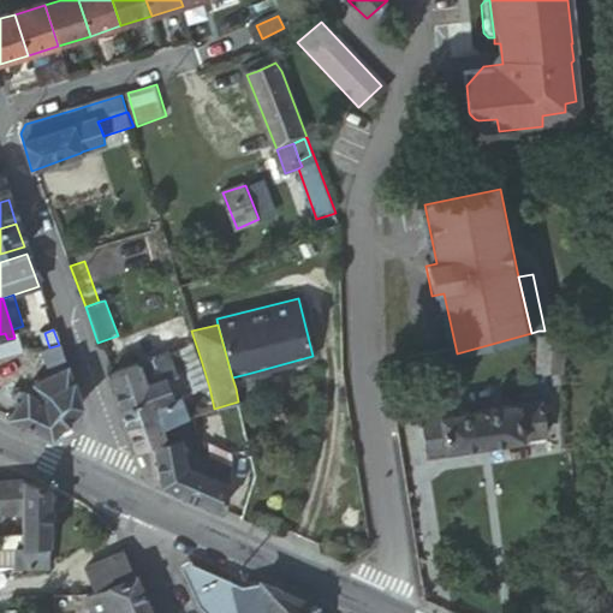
[(5,333),(0,334),(0,353),(18,349),(15,338),(7,339),(5,333)]
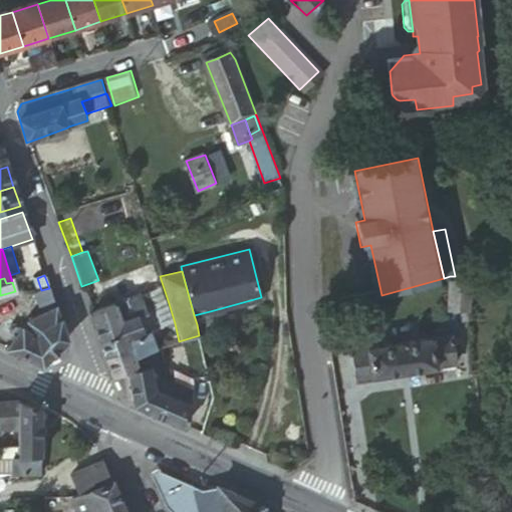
[(467,309),(468,284),(452,285),(452,308),(453,309),(467,309)]
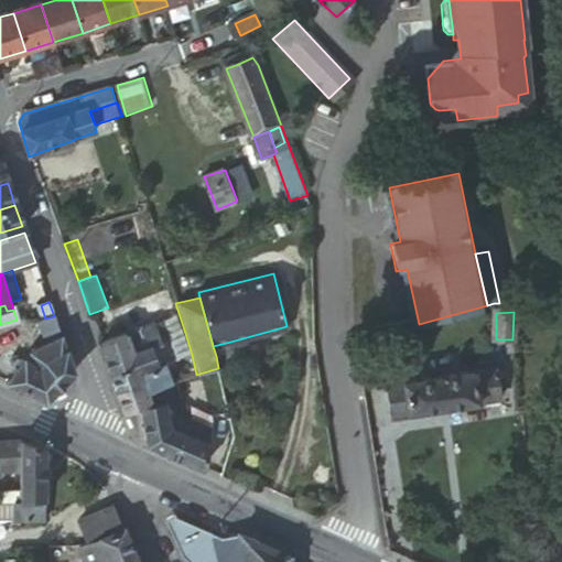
[(175,315),(154,323),(161,342),(169,339),(183,334),(175,315)]
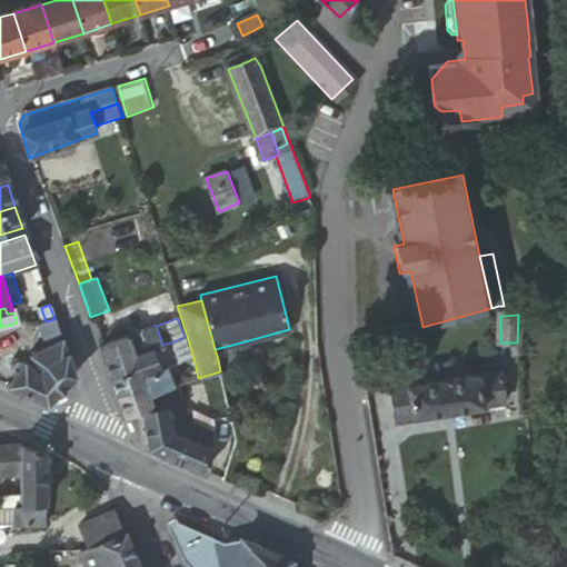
[(41,346),(61,340),(55,319),(46,321),(35,326),(41,346)]
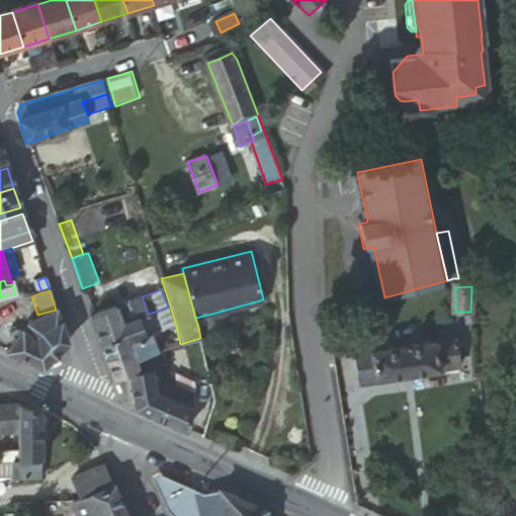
[(115,307),(93,316),(91,317),(102,344),(126,334),(122,324),(140,318),(148,314),(142,296),(118,306),(115,307)]
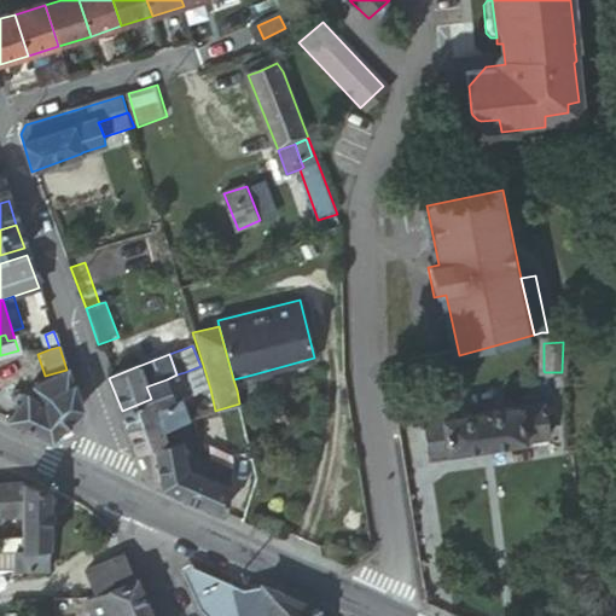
[(209,390),(201,366),(185,372),(193,396),(209,390)]
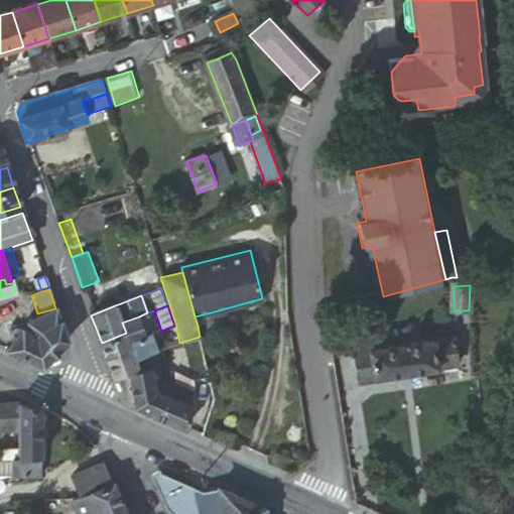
[(42,364),(67,340),(55,308),(37,313),(21,319),(18,324),(3,314),(0,318),(0,337),(7,342),(4,346),(42,364)]
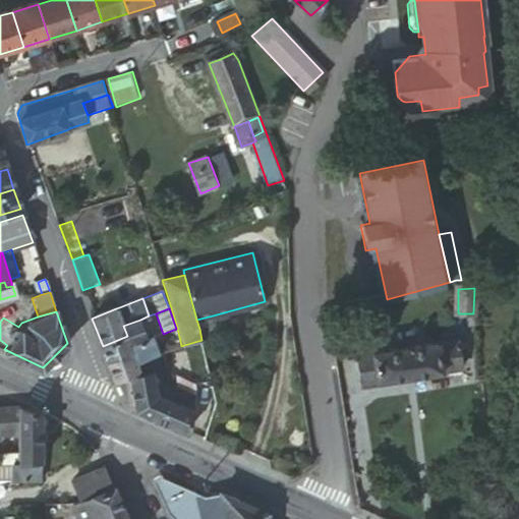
[(163,334),(156,313),(149,315),(140,320),(148,339),(154,337),(163,334)]
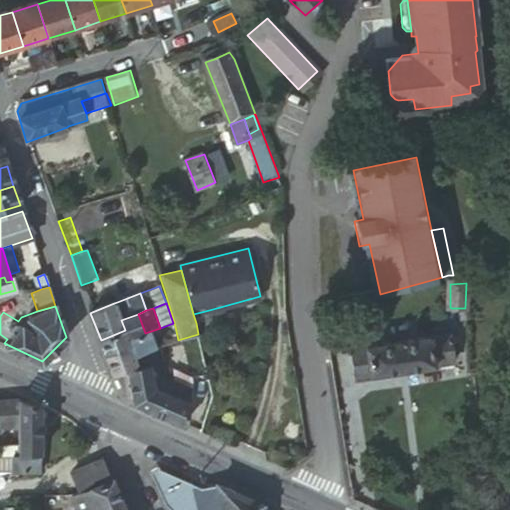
[(209,310),(193,314),(196,323),(211,319),(209,310)]
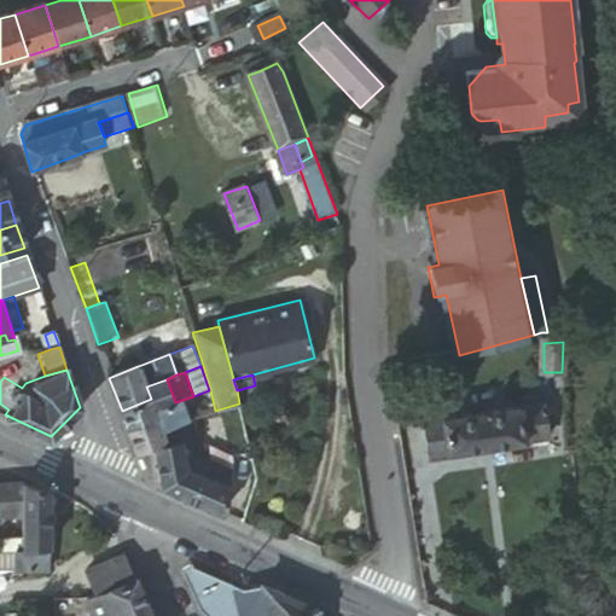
[(151,399),(122,411),(129,429),(158,418),(157,410),(175,402),(167,379),(146,387),(151,399)]
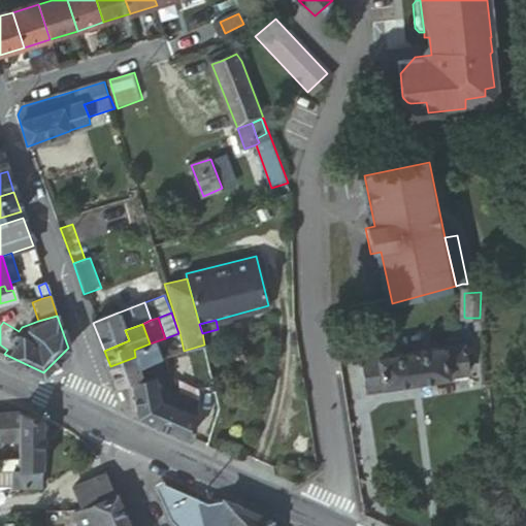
[(169,352),(165,338),(156,341),(161,355),(169,352)]
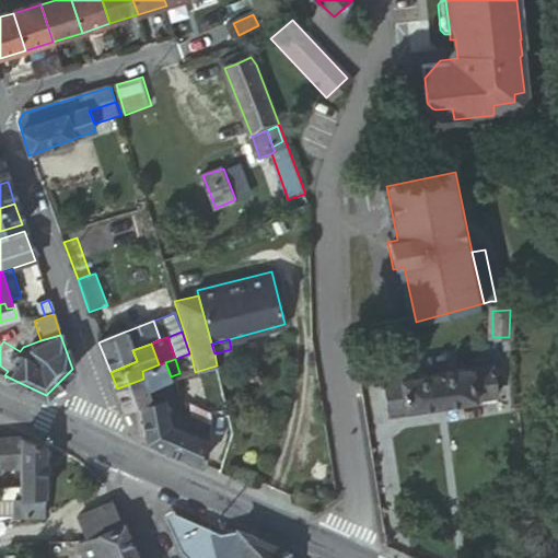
[(125,411),(140,405),(152,400),(150,395),(149,391),(173,382),(171,376),(165,362),(159,364),(142,371),(143,379),(117,388),(125,411)]
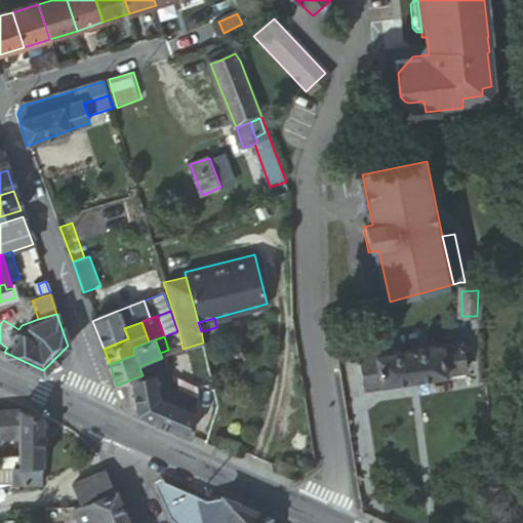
[(192,368),(207,365),(203,343),(186,348),(192,368)]
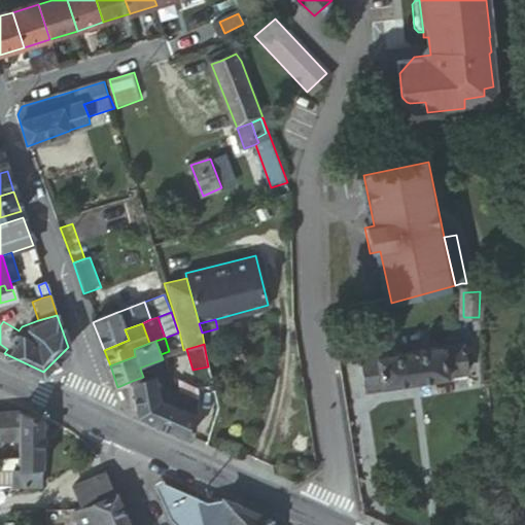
[(467,372),(463,345),(366,362),(360,363),(365,389),(467,372)]
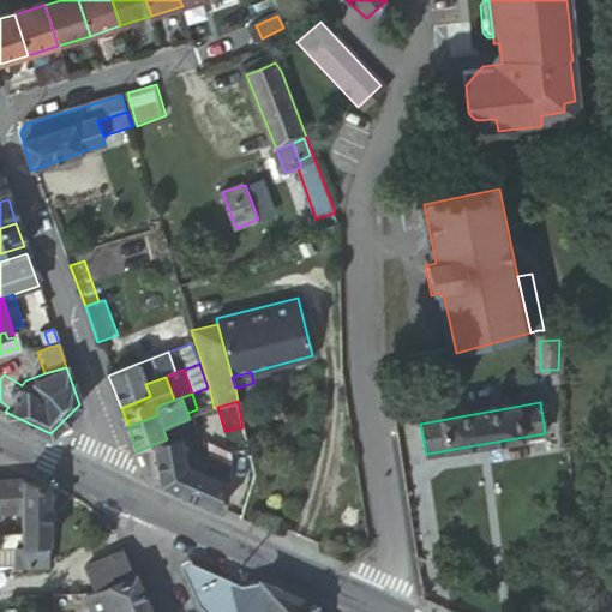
[(202,433),(220,430),(215,411),(196,417),(202,433)]
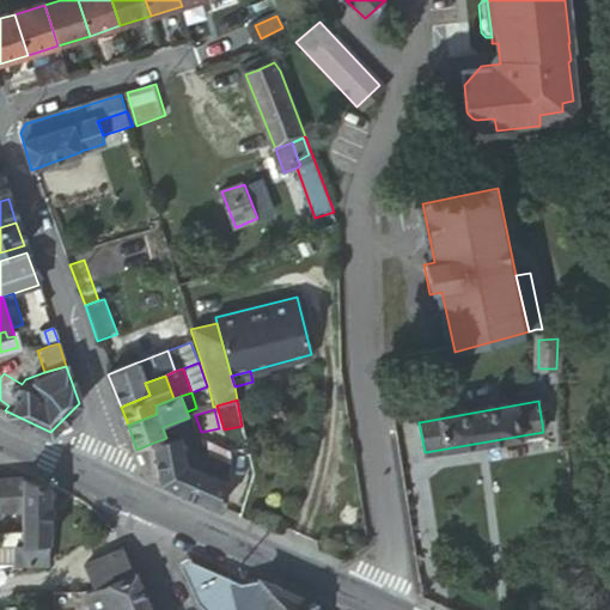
[(162,485),(178,492),(191,464),(202,470),(209,455),(207,453),(195,447),(185,451),(183,446),(180,433),(166,438),(153,443),(162,485)]
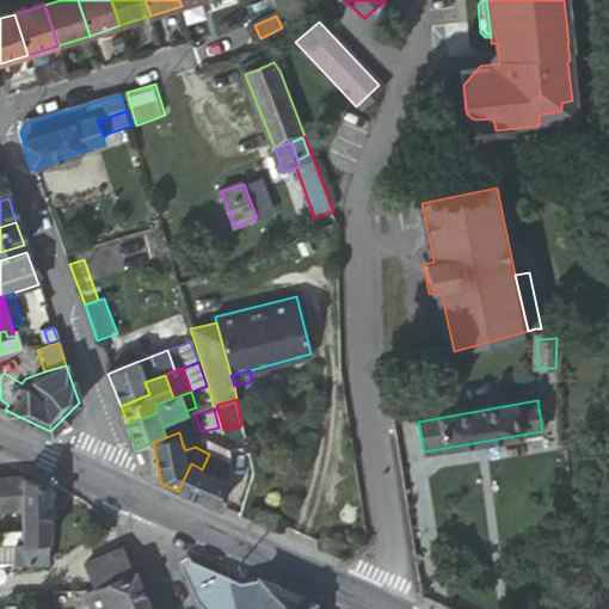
[(178,491),(220,508),(229,483),(222,478),(226,466),(223,461),(215,455),(209,454),(202,469),(191,463),(178,491)]
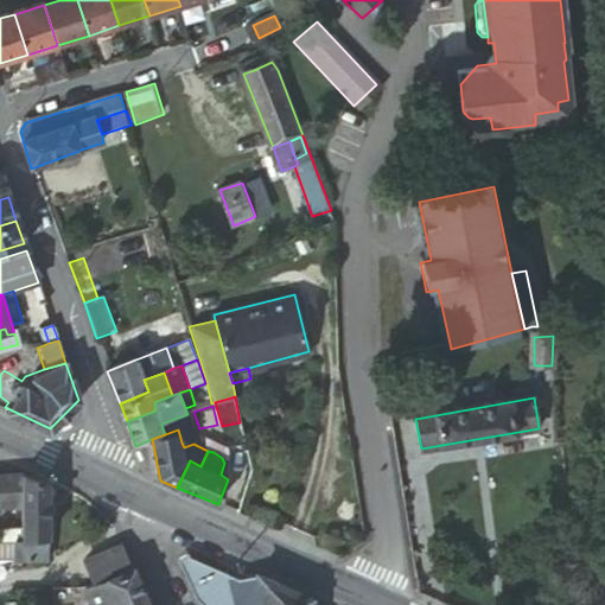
[(228,479),(236,460),(214,452),(222,458),(224,463),(221,475),(228,479)]
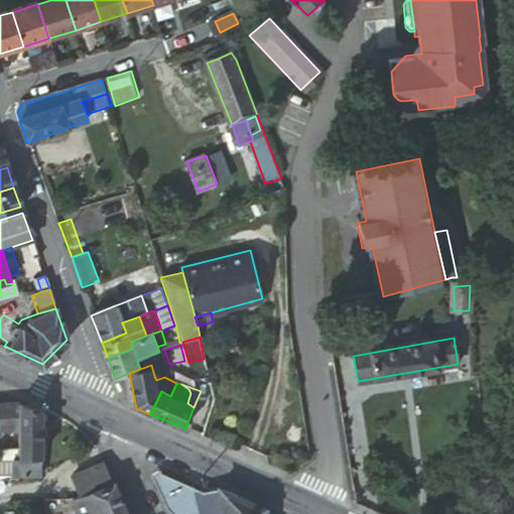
[(0,428),(16,429),(17,405),(16,404),(0,404),(0,428)]
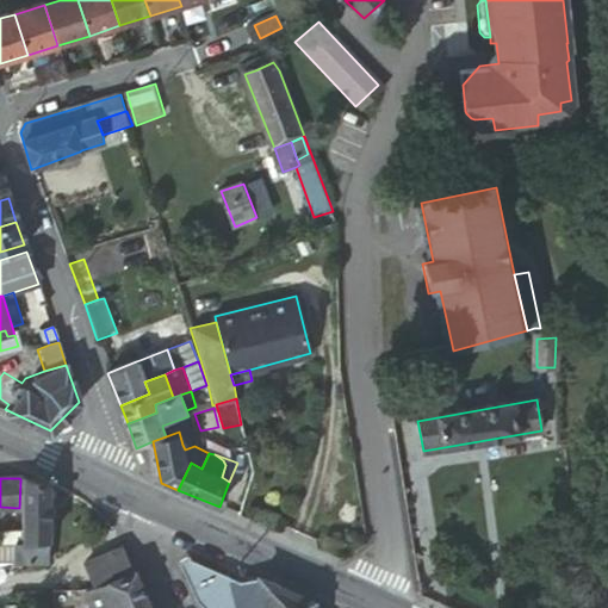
[(45,540),(47,485),(20,479),(19,508),(18,539),(31,539),(45,540)]
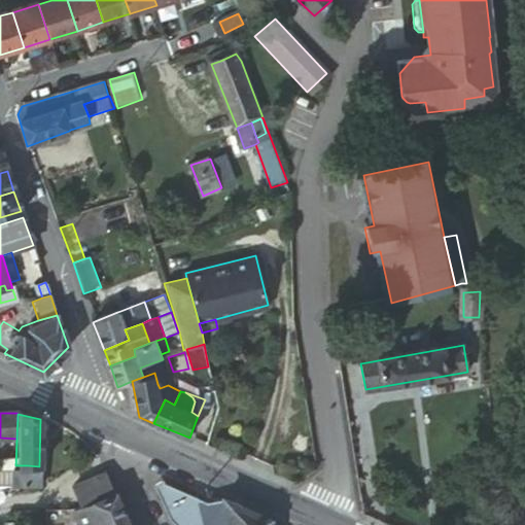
[(15,465),(16,439),(0,438),(0,469),(10,469),(15,470),(15,465)]
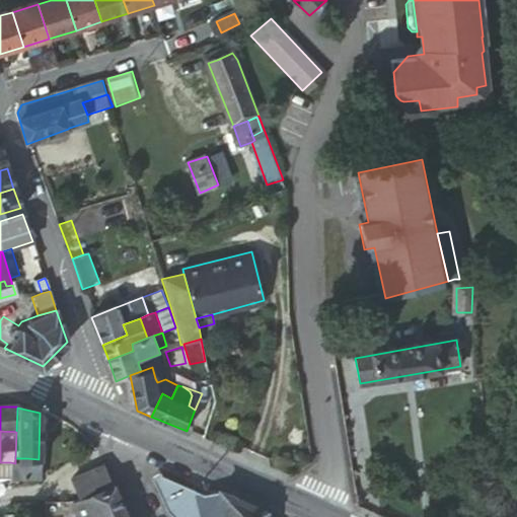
[(25,472),(26,458),(15,458),(15,463),(10,462),(11,472),(25,472)]
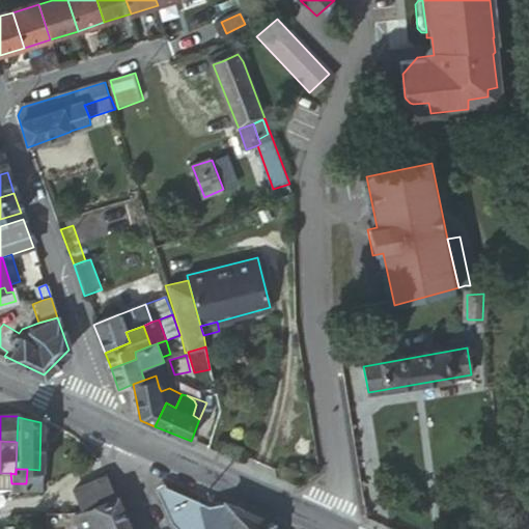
[(39,491),(39,470),(27,469),(26,483),(11,483),(10,488),(10,491),(39,491)]
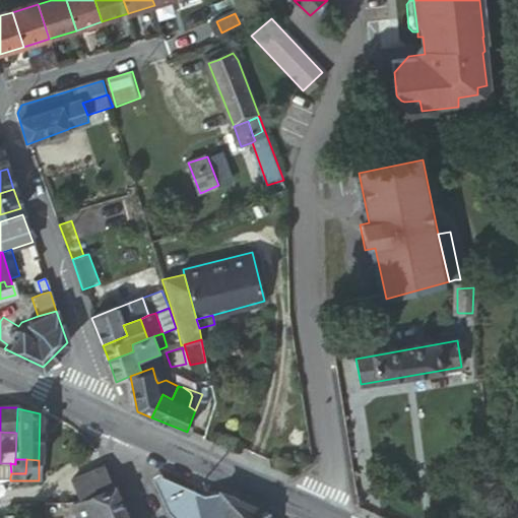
[(0,477),(10,477),(11,473),(10,463),(0,463),(0,477)]
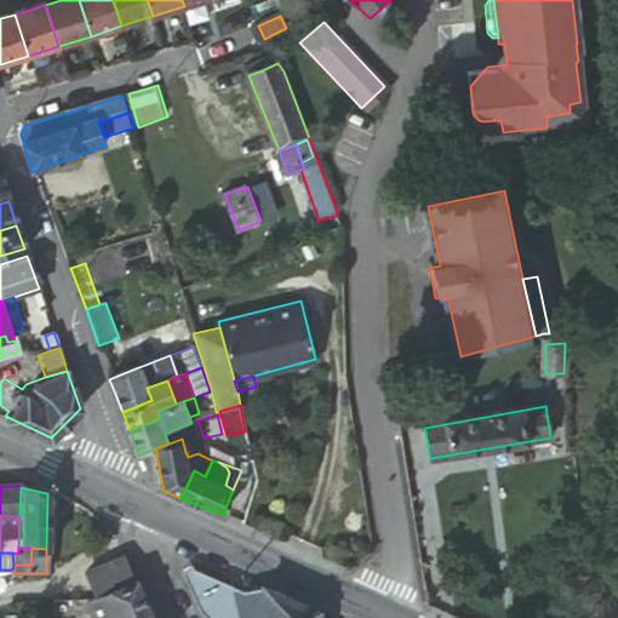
[(103,591),(131,579),(120,556),(93,568),(103,591)]
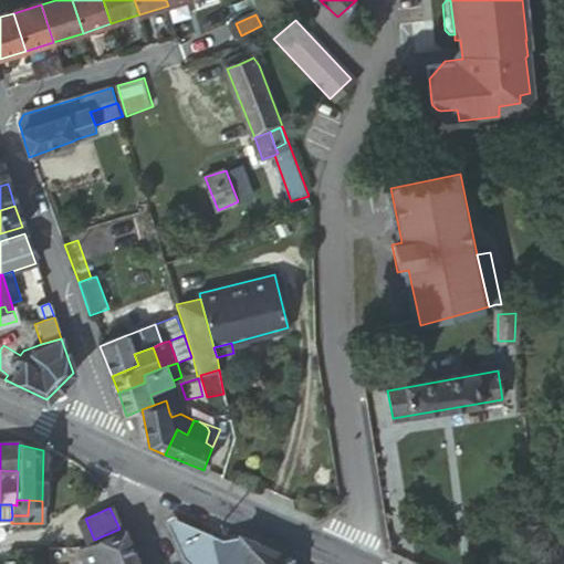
[(85,544),(94,540),(85,519),(76,522),(85,544)]
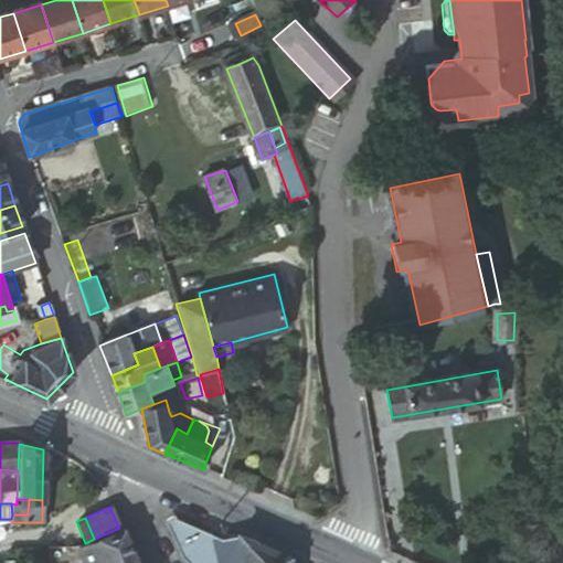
[(138,562),(121,527),(119,528),(94,539),(85,543),(77,546),(83,562),(138,562)]
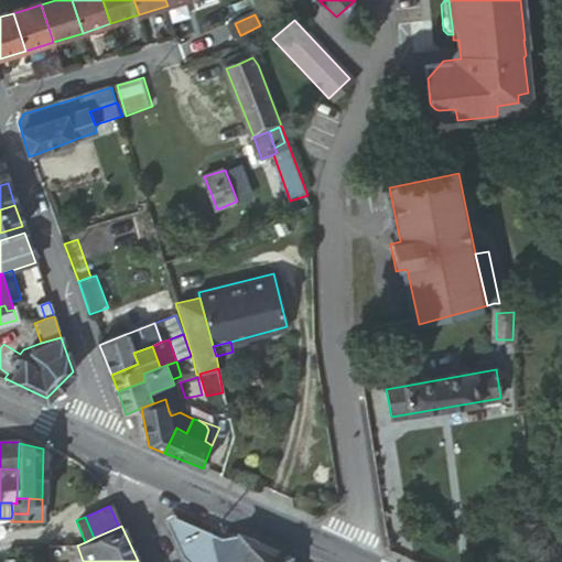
[(244,561),(236,533),(216,540),(177,526),(173,528),(190,561),(244,561)]
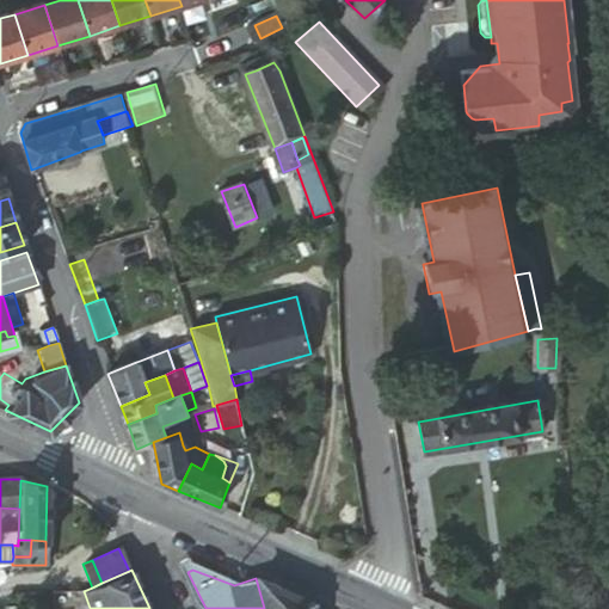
[(312,608),(312,602),(278,586),(256,576),(256,578),(264,608),(312,608)]
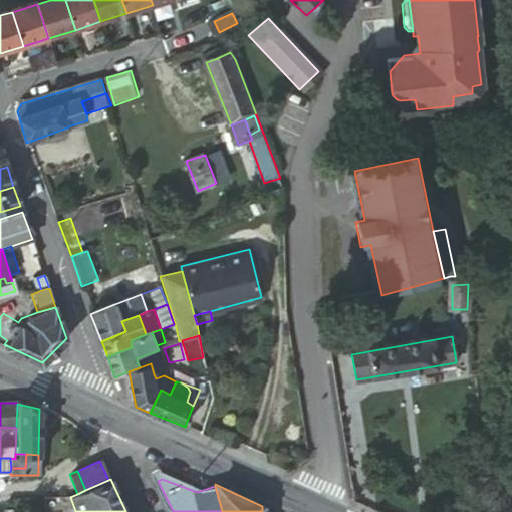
[(52,511),(52,499),(41,500),(42,511),(52,511)]
